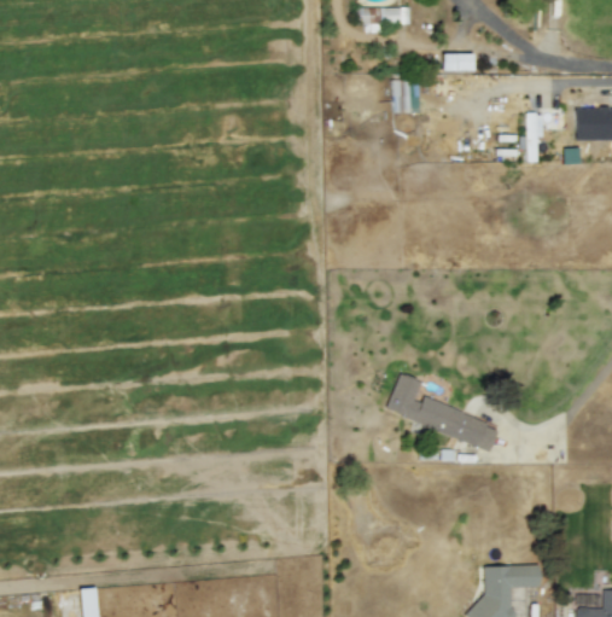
[(359,10),(360,25),(366,25),(367,34),(379,33),(379,24),(412,24),(412,7),(359,10)]
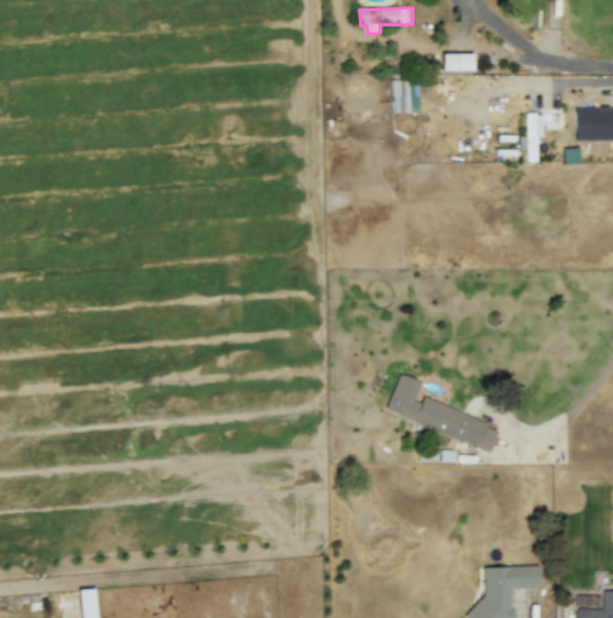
[(475,55),(444,55),(444,71),(474,71),(475,55)]
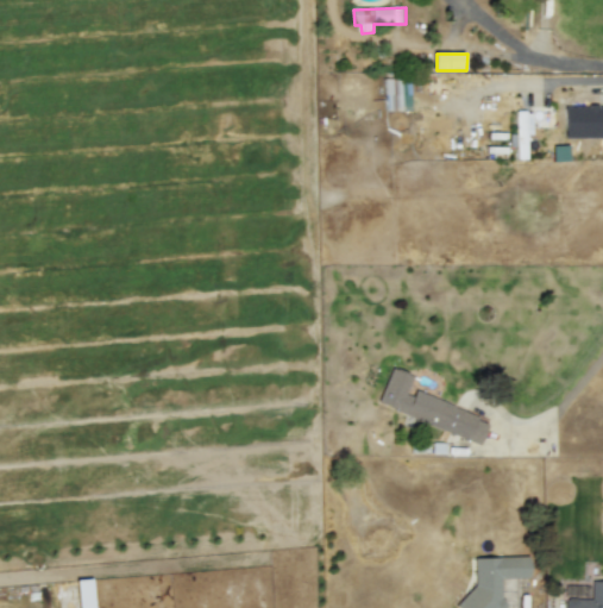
[(387,80),(388,112),(406,112),(404,80),(387,80)]
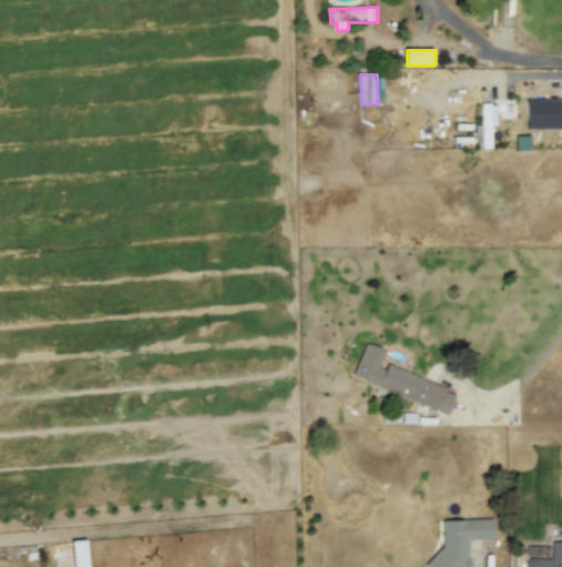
[(520,119),(519,102),(499,103),(500,120),(520,119)]
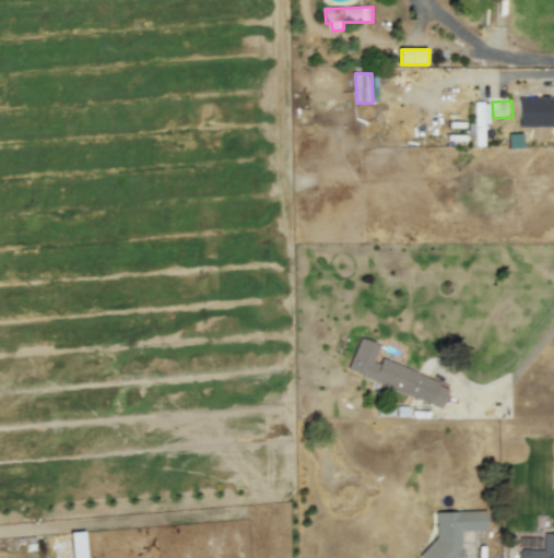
[(476,103),(478,123),(471,123),(471,134),(478,134),(478,146),(486,146),(486,125),(492,125),(491,103),(476,103)]
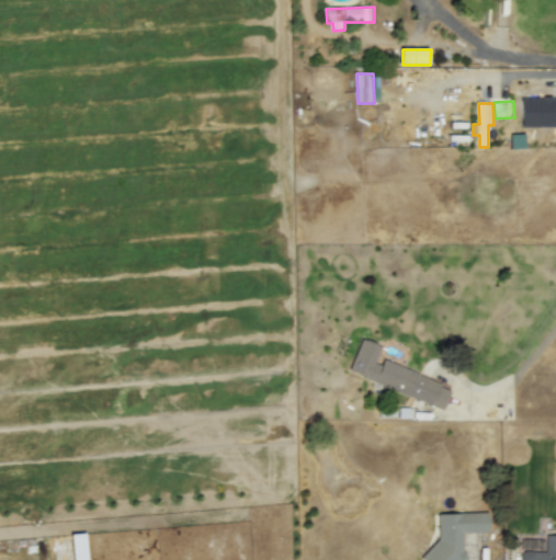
[(526,135),(512,135),(513,149),(526,149),(526,135)]
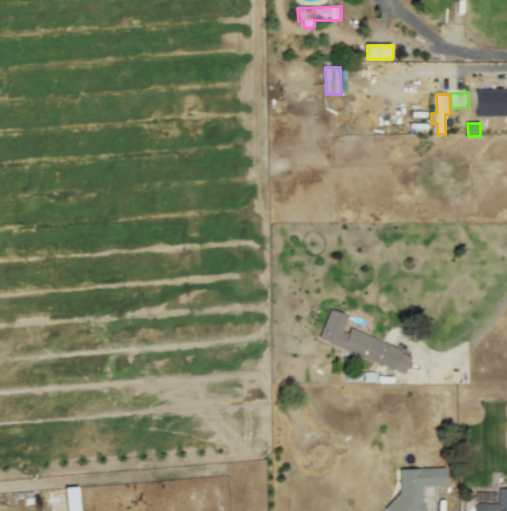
[(320,340),(406,375),(415,355),(352,329),(350,334),(344,332),(350,317),(332,309),(320,340)]
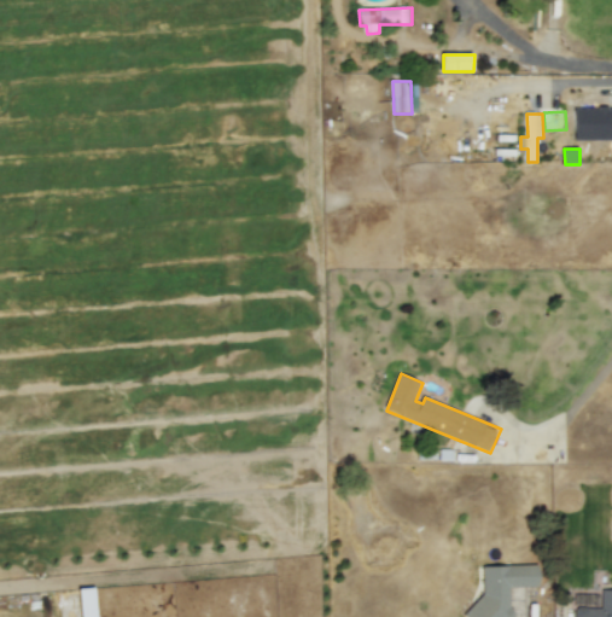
[(485,595),(466,616),(513,616),(513,588),(541,587),(540,565),(484,566),(485,595)]
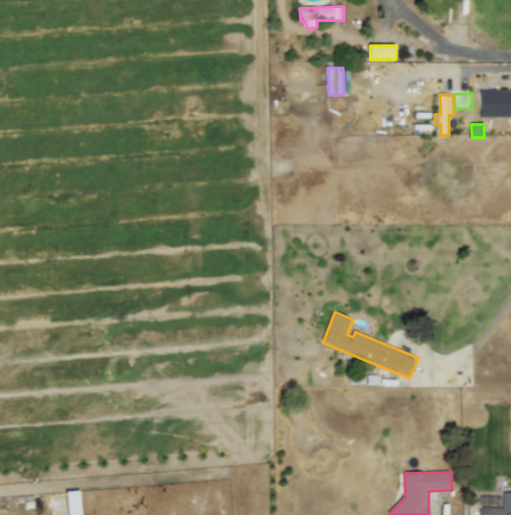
[(82,514),(81,491),(68,492),(68,514),(82,514)]
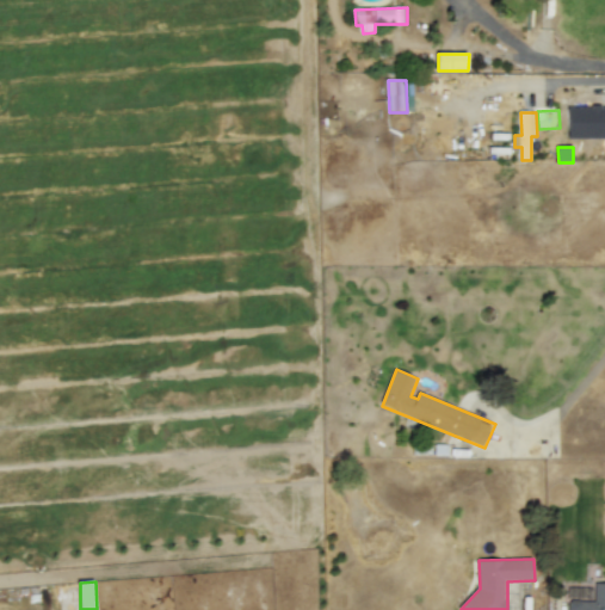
[(604,584),(598,584),(597,602),(572,601),(570,609),(604,609),(604,584)]
